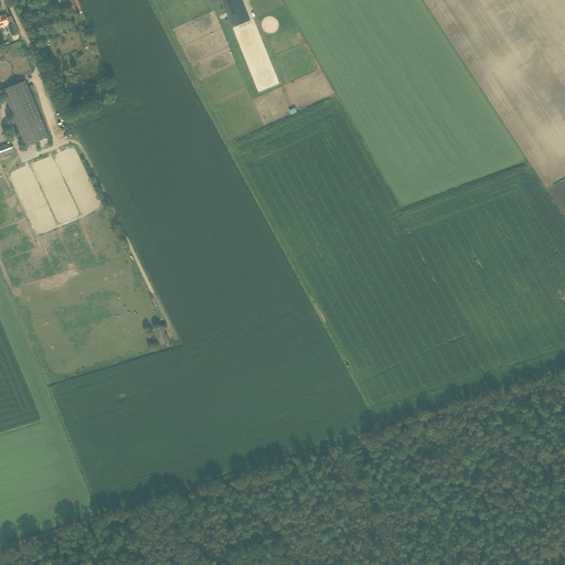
[(57,0),(60,4),(65,2),(66,2),(68,1),(68,3),(73,1),(76,11),(82,10),(77,0),(57,0)]
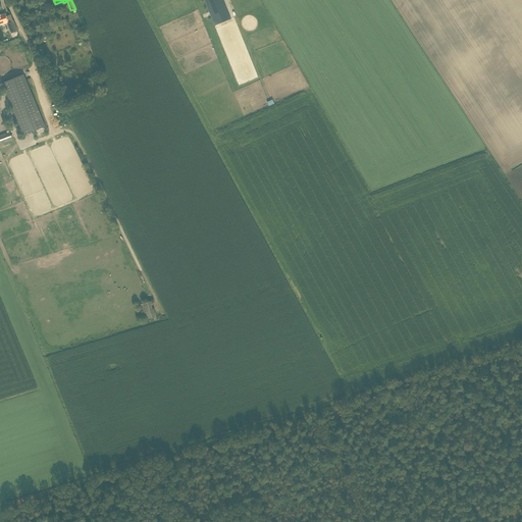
[(204,0),(214,25),(229,19),(221,0),(204,0)]
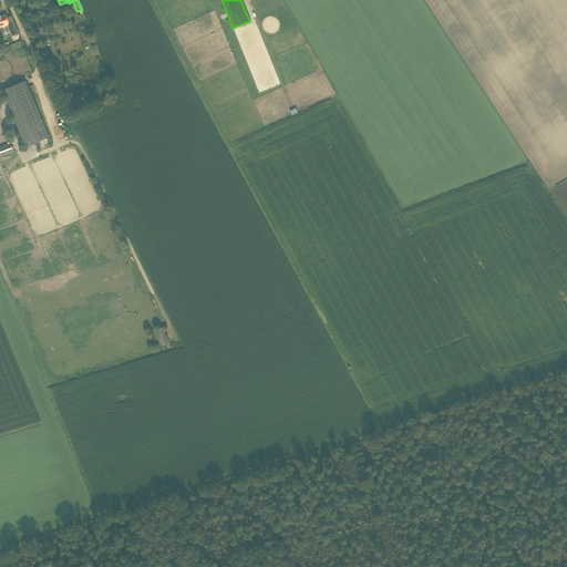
[(12,35),(19,33),(14,23),(9,26),(12,35)]
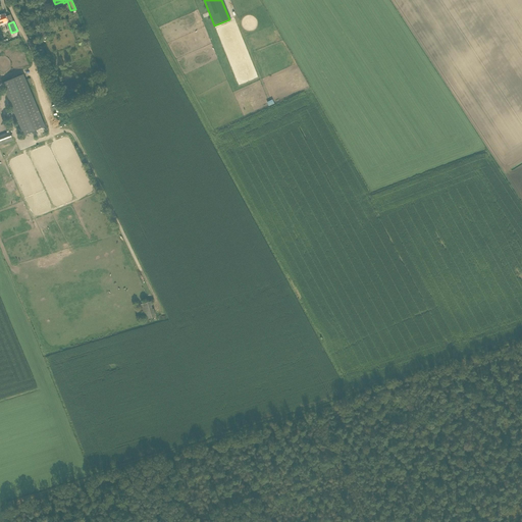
[(36,31),(40,39),(47,36),(43,27),(36,31)]
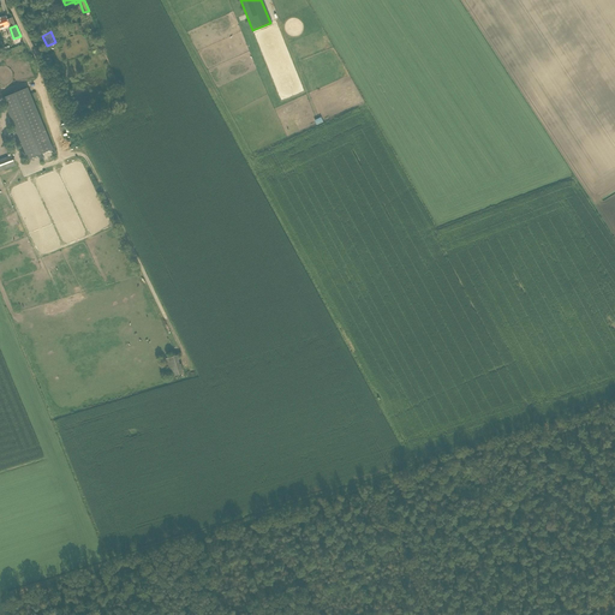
[(12,55),(28,51),(25,43),(13,47),(11,40),(7,41),(12,55)]
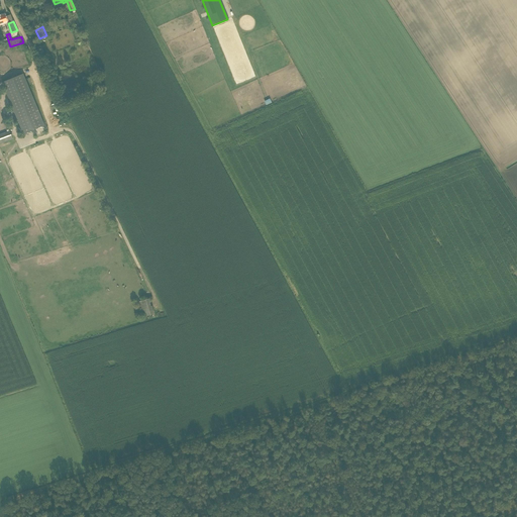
[(2,82),(23,134),(44,125),(23,73),(2,82)]
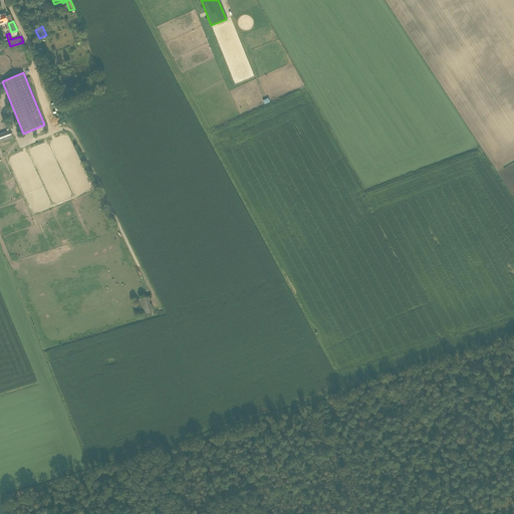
[(0,143),(13,139),(9,130),(0,133),(0,143)]
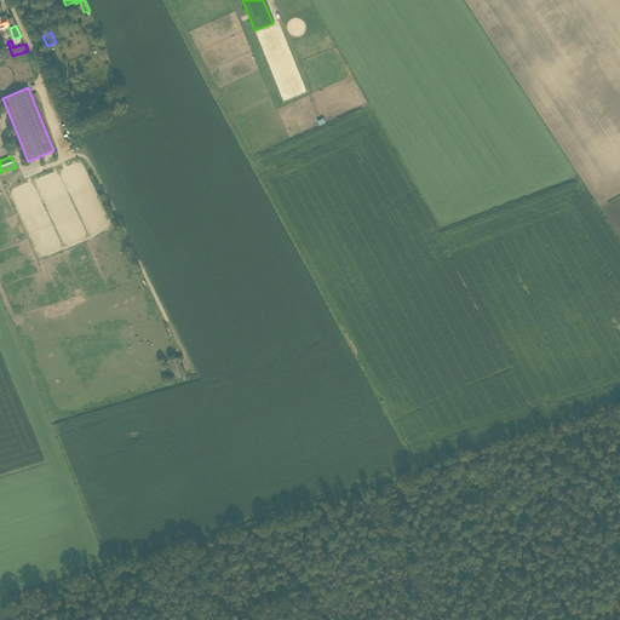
[(171,380),(185,375),(181,357),(165,362),(171,380)]
